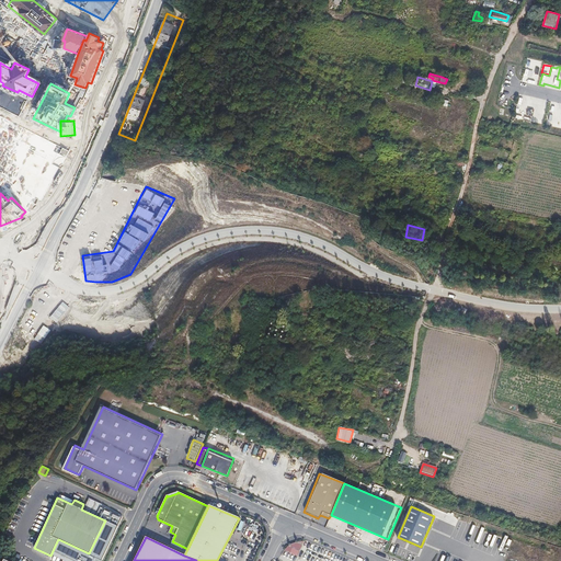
[(284,550),(296,556),(301,545),(289,539),(284,550)]
